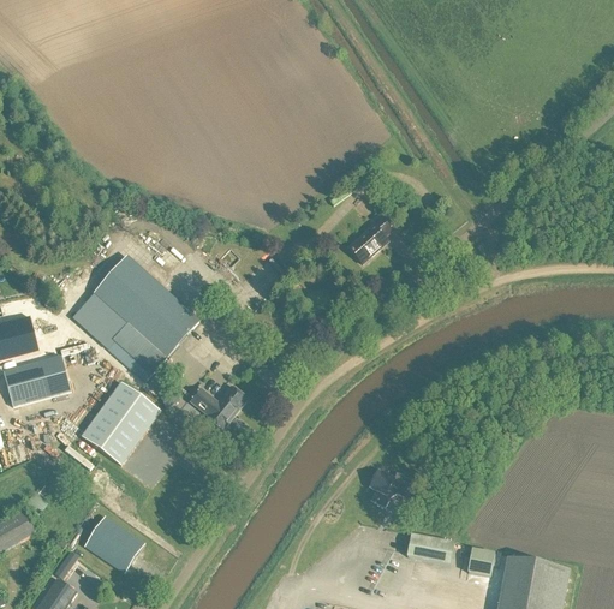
[(387,239),(388,239),(385,234),(392,228),(379,213),(370,220),(373,222),(347,244),(362,262),(363,261),(361,260),(369,252),(370,254),(380,246),(377,245),(386,238),(387,239)]
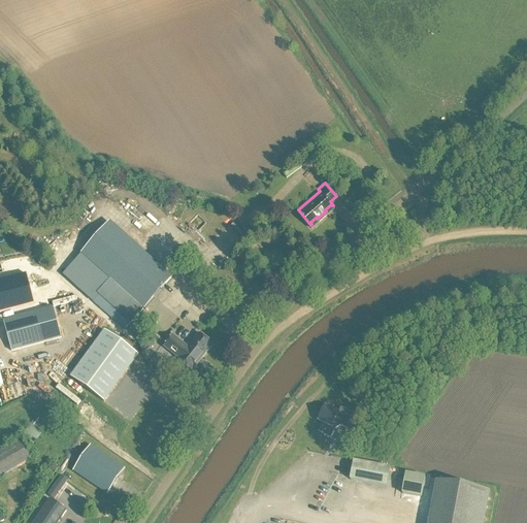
[(81,250),(111,276),(142,304),(169,273),(109,219),(81,250)]
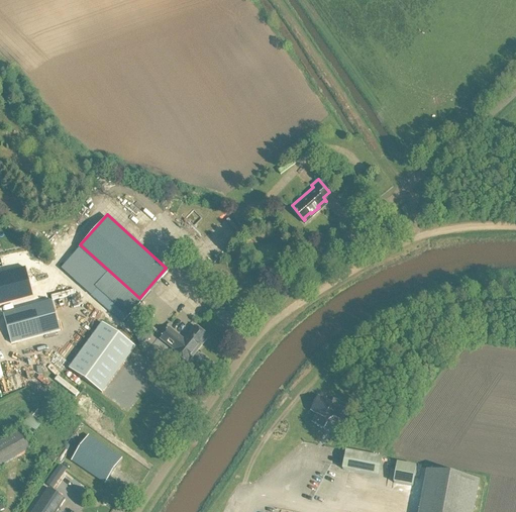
[(24,264),(0,271),(0,302),(32,294),(24,264)]
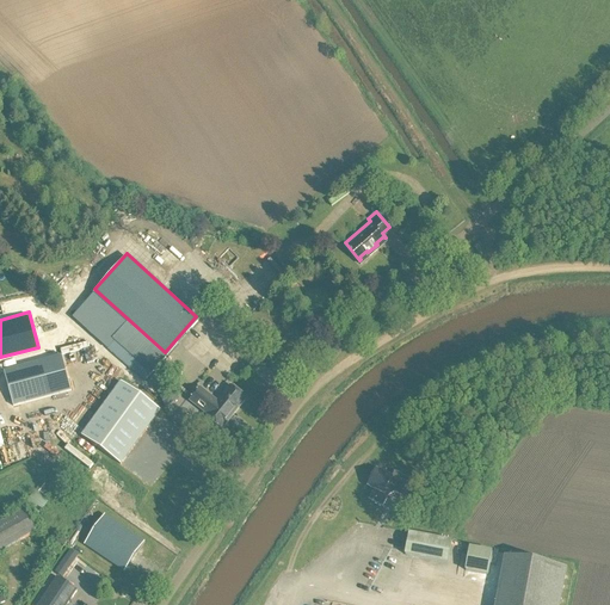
[(151,369),(165,352),(129,320),(116,334),(114,337),(106,345),(143,377),(151,369)]
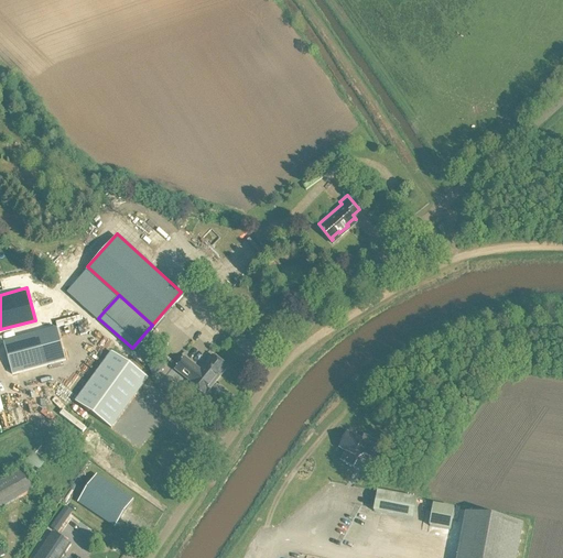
[(65,356),(56,324),(2,338),(11,371),(65,356)]
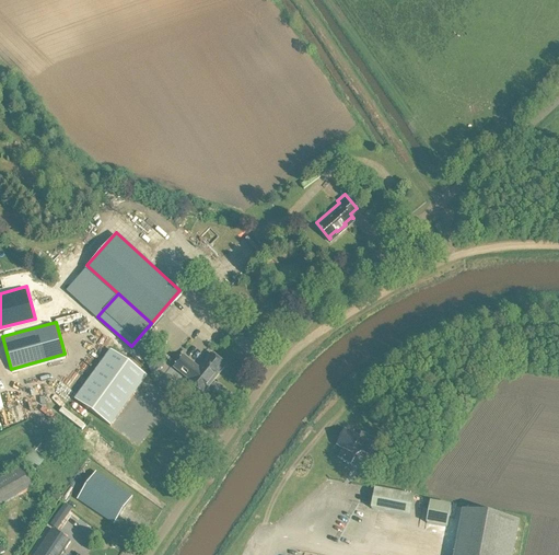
[(109,421),(146,372),(111,346),(73,395),(109,421)]
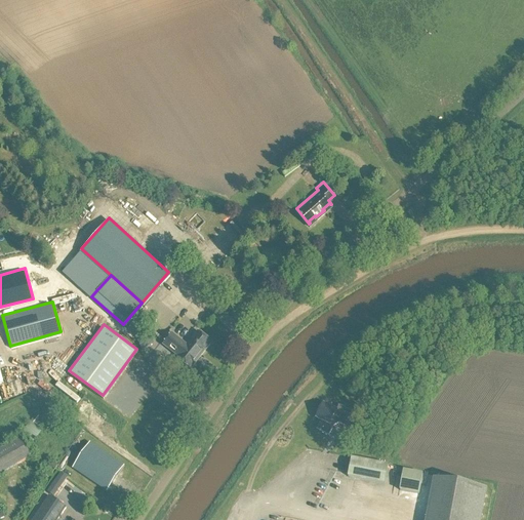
[(189,366),(210,340),(196,328),(184,343),(169,330),(161,341),(176,354),(175,355),(189,366)]
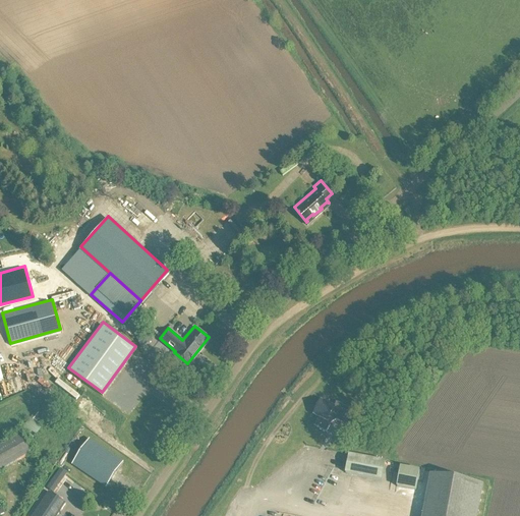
[(0,379),(0,392),(13,390),(10,375),(0,377),(0,379)]
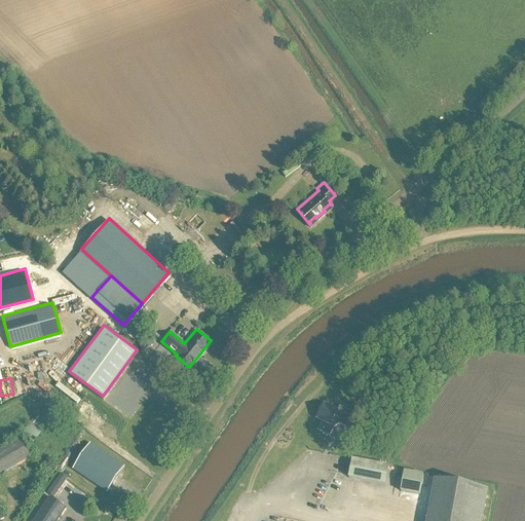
[(353,409),(338,402),(337,403),(338,403),(336,407),(323,400),(319,408),(319,407),(315,412),(316,412),(315,414),(321,417),(316,426),(315,425),(315,426),(329,434),(329,433),(328,433),(334,422),(337,420),(345,424),(352,410),(353,410),(353,409)]
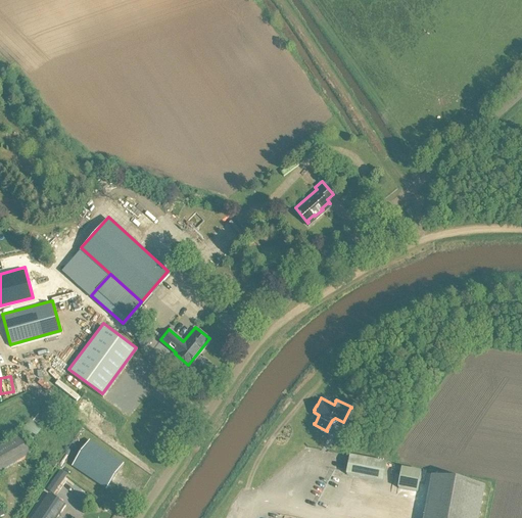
[(33,436),(44,423),(33,414),(21,427),(33,436)]
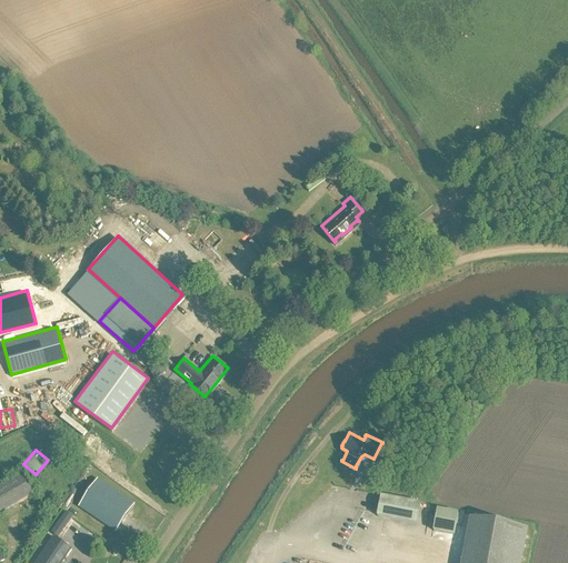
[(0,506),(31,490),(20,471),(0,481),(0,506)]
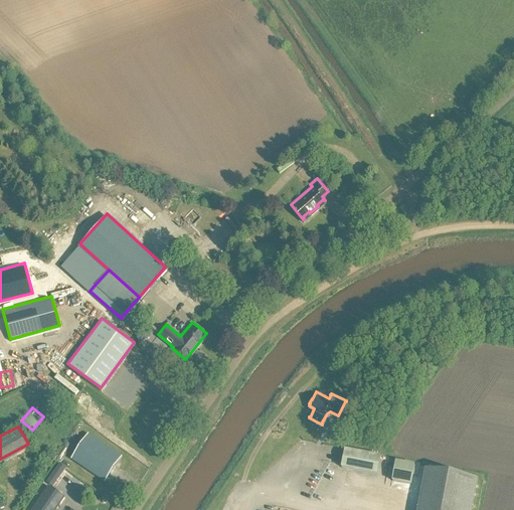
[(121,453),(88,431),(70,456),(104,479),(121,453)]
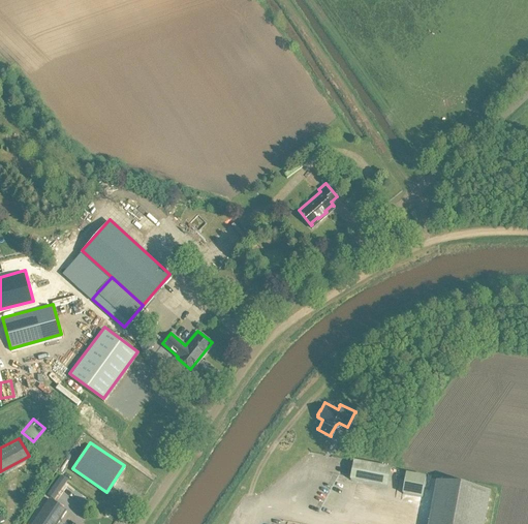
[(353,459),(349,478),(386,485),(390,466),(353,459)]
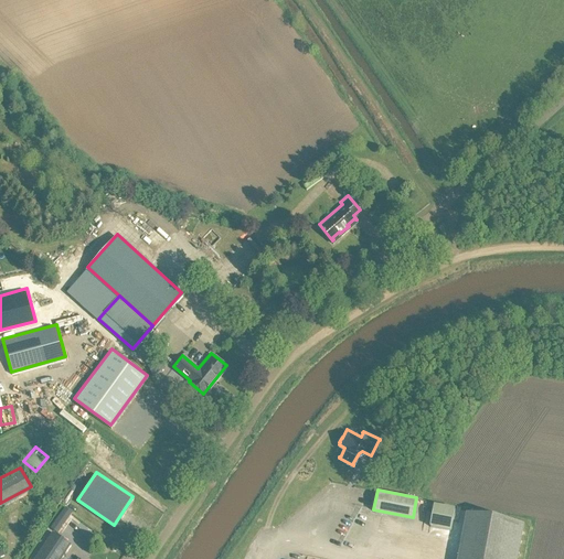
[(454,506),(433,503),(428,525),(450,529),(454,506)]
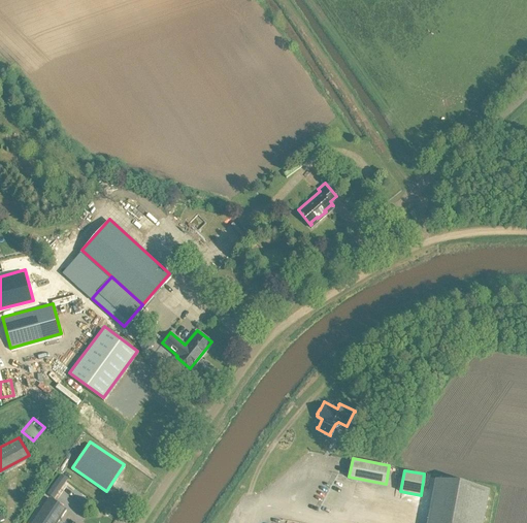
[(67,480),(58,474),(46,490),(56,496),(67,480)]
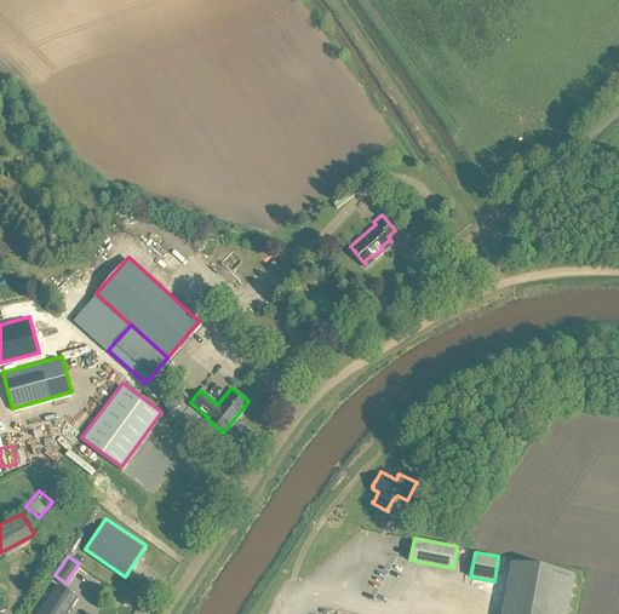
[(563,613),(572,571),(534,563),(534,561),(522,558),(522,562),(519,561),(508,613),(563,613)]
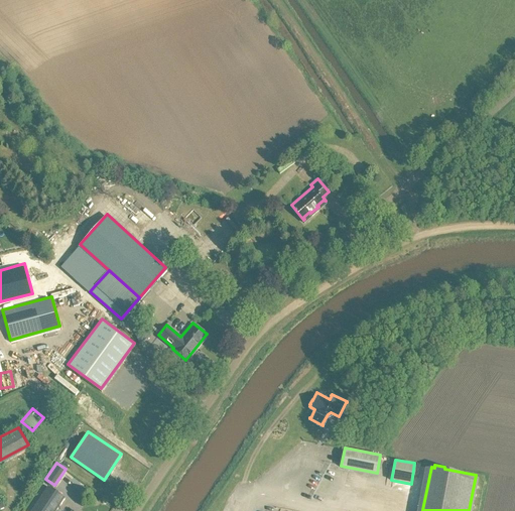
[(30,510),(52,510),(65,495),(47,483),(29,510),(30,510)]
